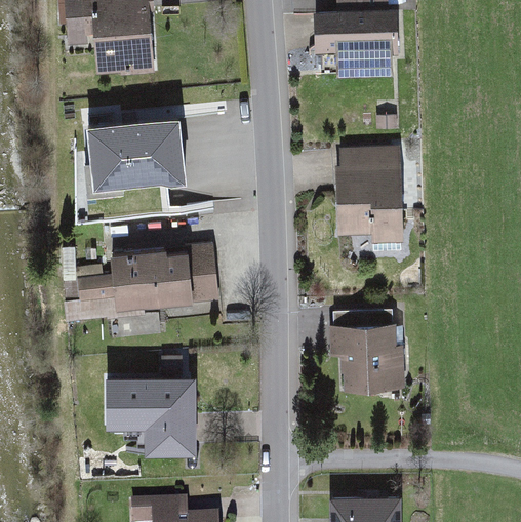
[(157,74),(151,0),(62,0),(66,49),(92,47),(95,79),(157,74)]
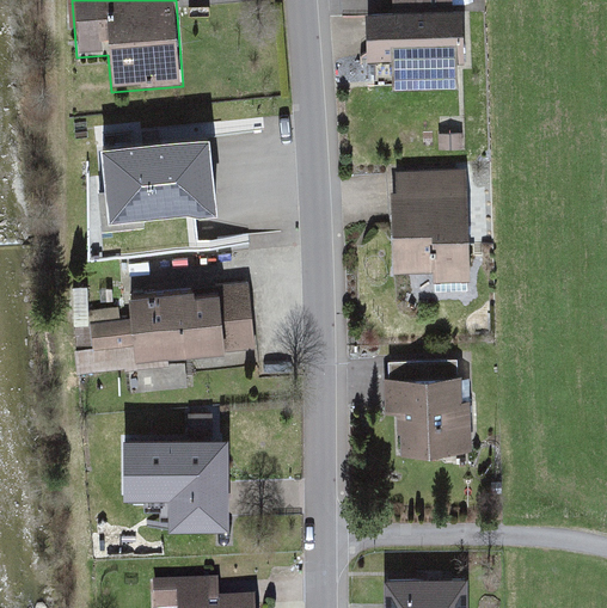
[(463,16),(367,19),(369,72),(464,68),(463,16)]
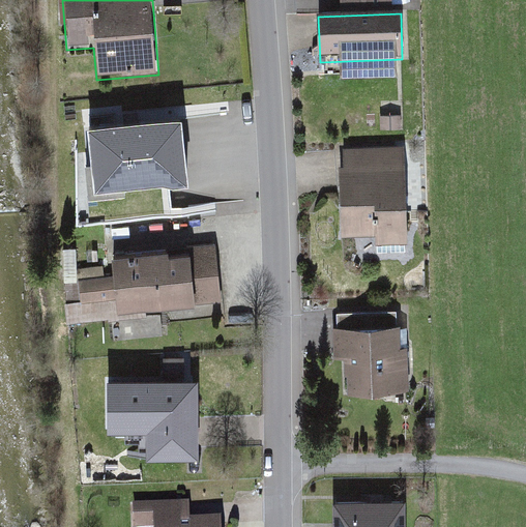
[(177,121),(83,129),(89,195),(183,186),(177,121)]
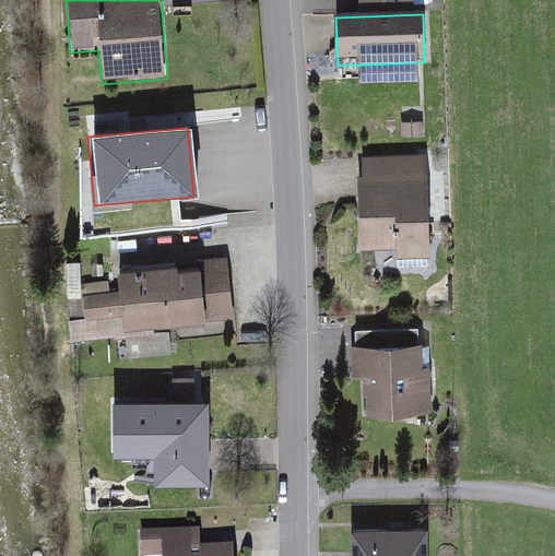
[(364,178),(357,178),(361,250),(396,249),(397,260),(432,259),(426,157),(363,161),(364,178)]
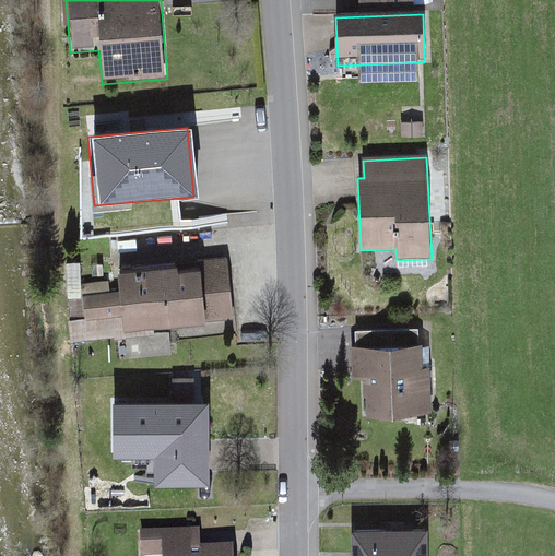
[(233,321),(227,263),(116,274),(118,298),(68,304),(72,345),(155,338),(154,329),(233,321)]
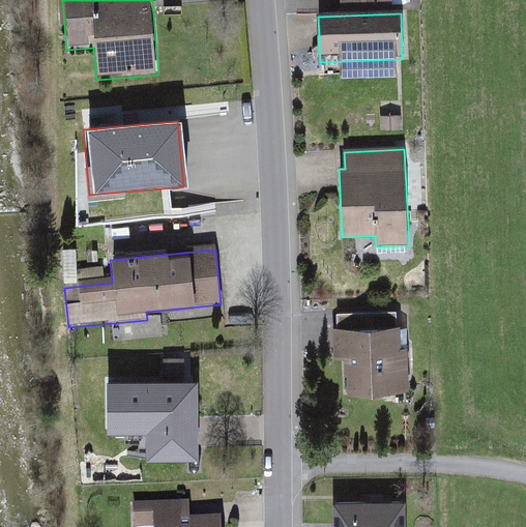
[(399,328),(332,332),(334,361),(347,361),(349,398),(410,394),(407,351),(400,352),(399,328)]
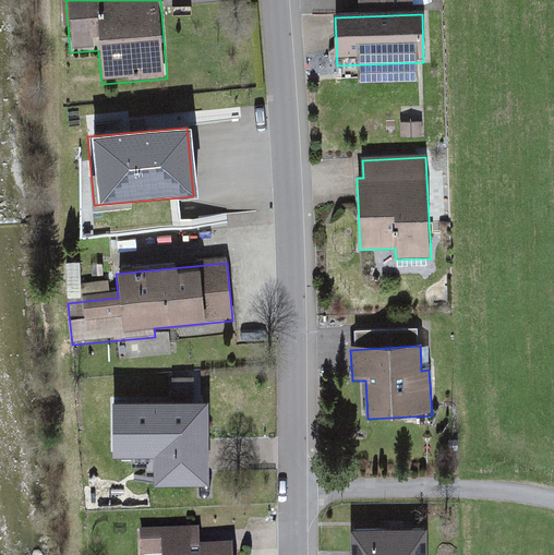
[(145,485),(197,485),(196,381),(169,381),(169,405),(113,405),(113,459),(145,459),(145,485)]
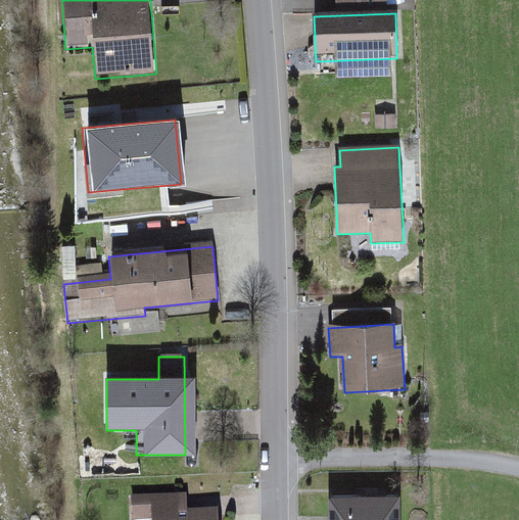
[(330,519),(400,519),(402,499),(330,499),(330,519)]
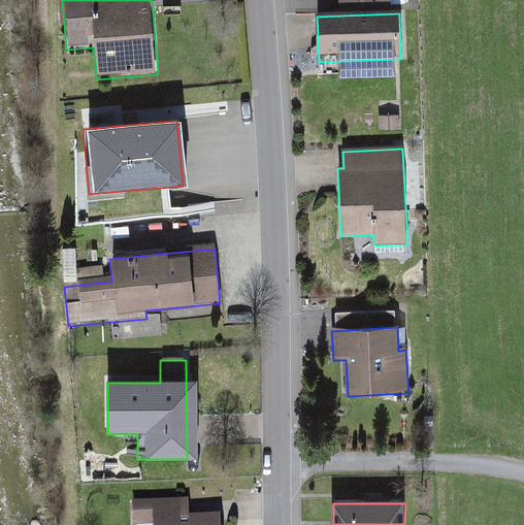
[(219,524),(220,523),(188,524),(187,506),(133,510),(133,524),(219,524)]
